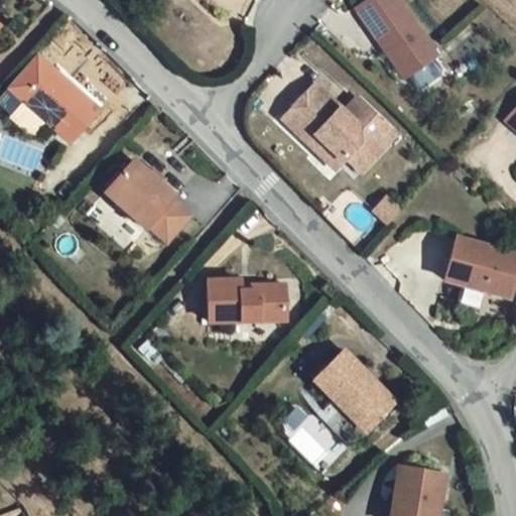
[(400,79),(428,61),(390,0),(367,0),(357,7),(400,79)]
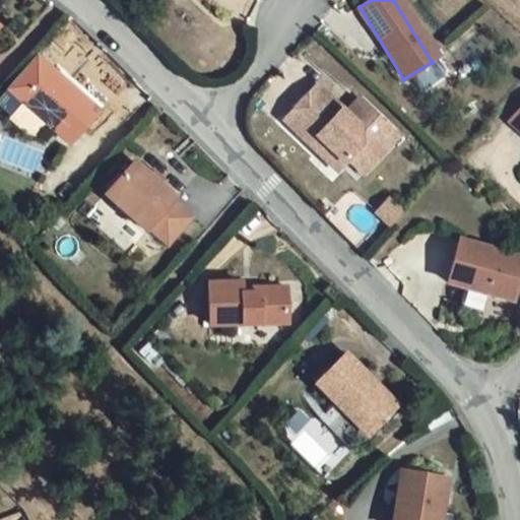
[(73,142),(102,109),(74,84),(70,88),(51,69),(25,100),(73,142)]
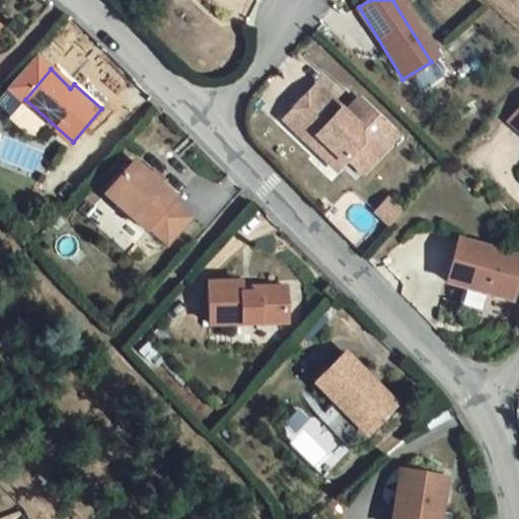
[(310,89),(278,126),(311,156),(315,151),(337,170),(343,163),(356,150),(370,163),(392,139),(357,106),(345,120),(310,89)]
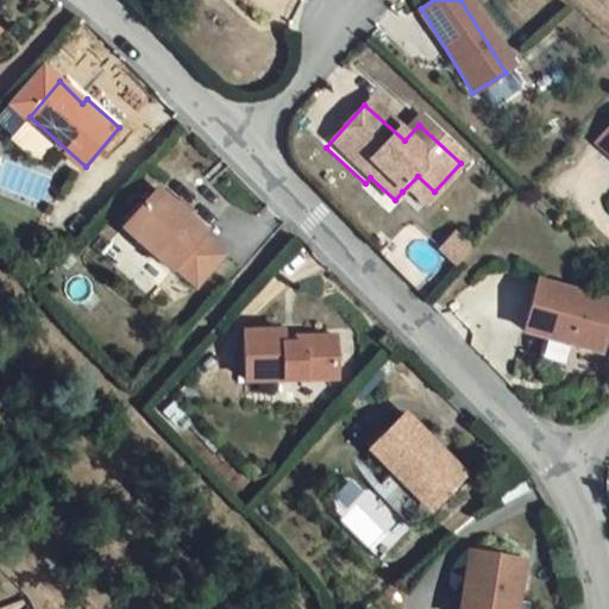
[(608,129),(594,146),(608,159),(608,158),(608,129)]
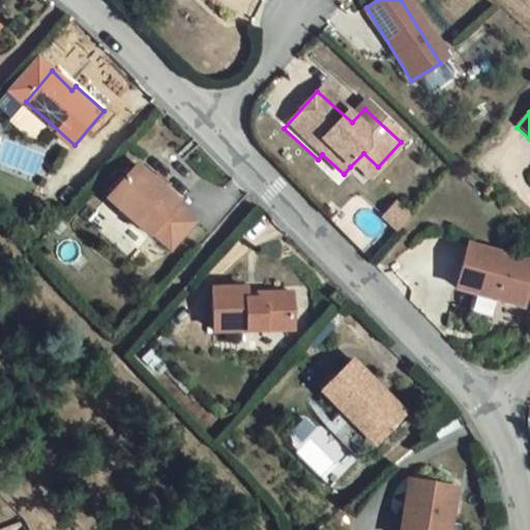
[(363,153),(350,167),(365,180),(378,167),(363,153)]
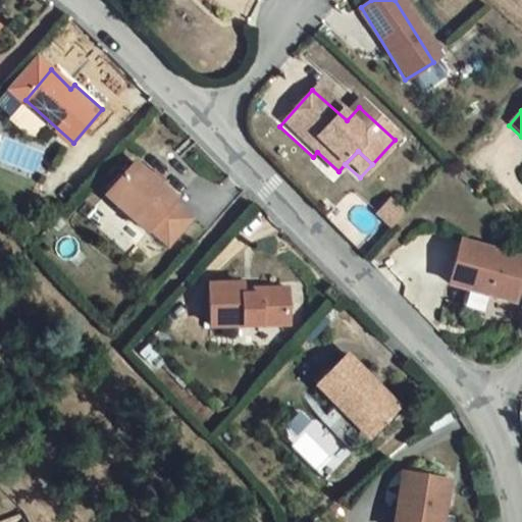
[(317,152),(313,157),(334,176),(338,171),(317,152)]
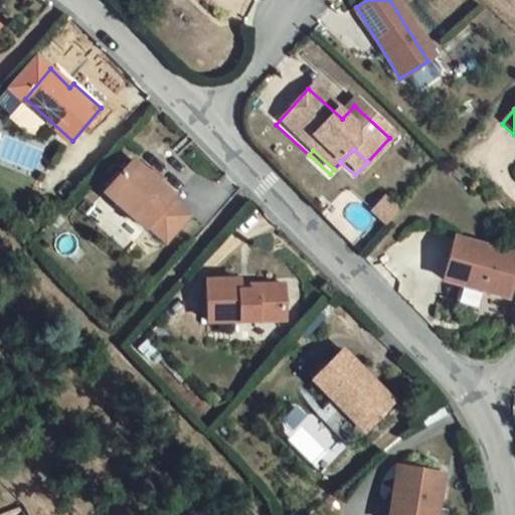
[(164,241),(187,217),(171,201),(173,198),(135,161),(107,193),(117,205),(115,209),(126,220),(130,217),(145,230),(150,227),(164,241)]
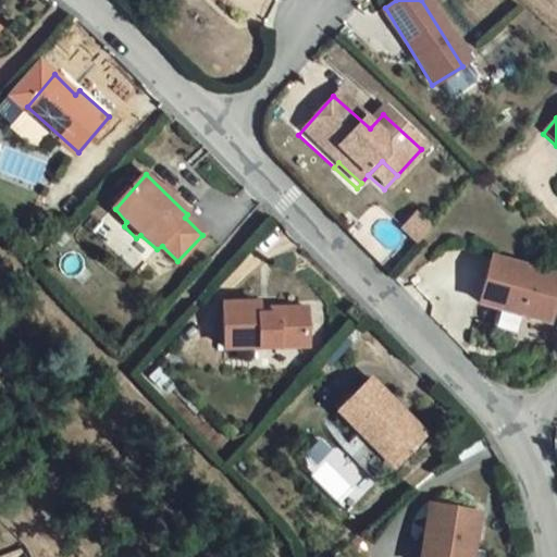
[(412,217),(399,231),(413,244),(426,230),(412,217)]
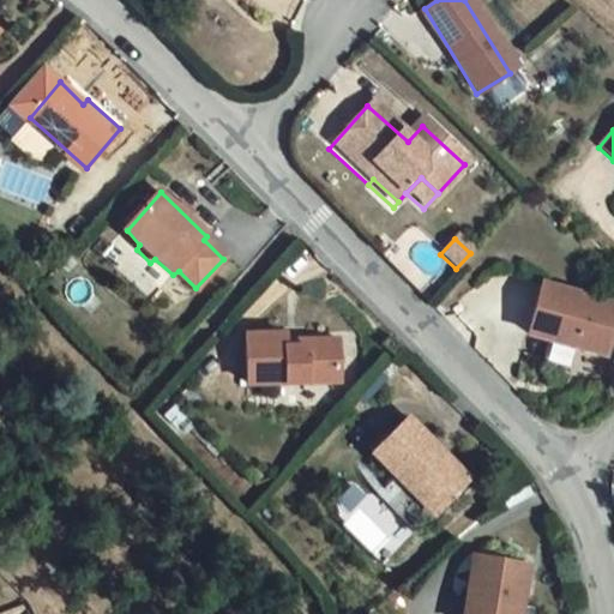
[(603,355),(613,317),(613,309),(547,289),(533,335),(603,355)]
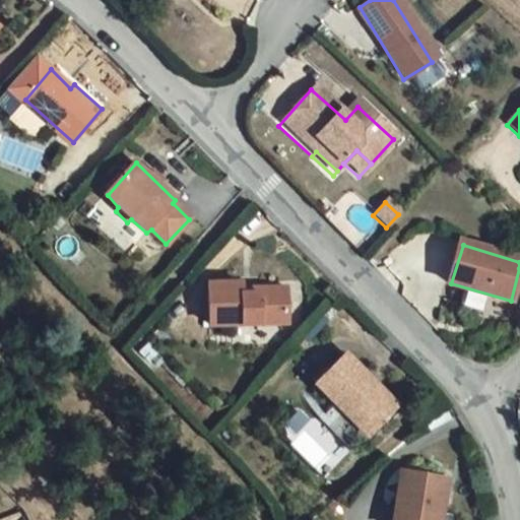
[(286,324),(284,288),(260,290),(260,295),(241,296),(239,286),(208,286),(210,328),(286,324)]
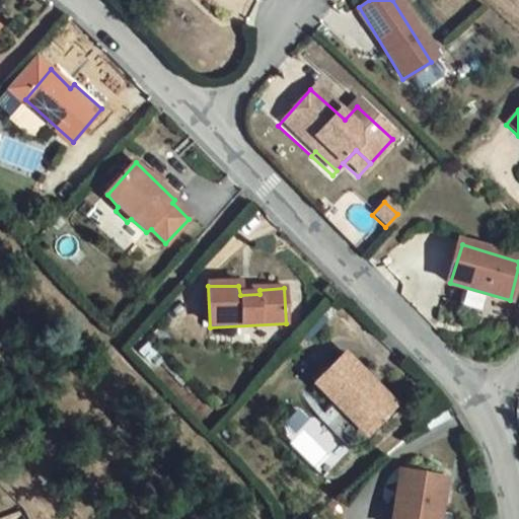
[(380,417),(391,405),(368,378),(363,381),(358,376),(362,373),(344,354),(311,385),(362,439),(382,421),(380,417)]
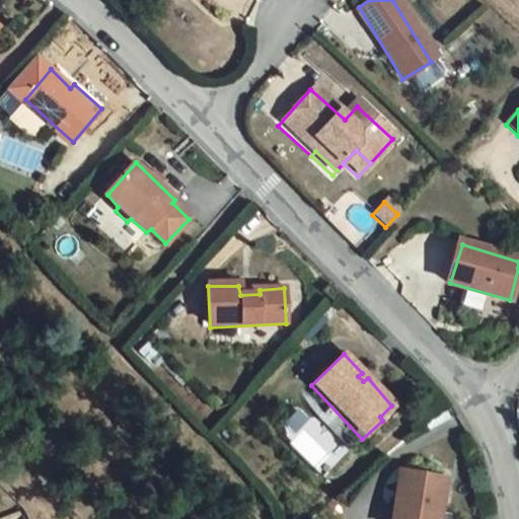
[(435,518),(442,475),(398,468),(388,518),(435,518)]
